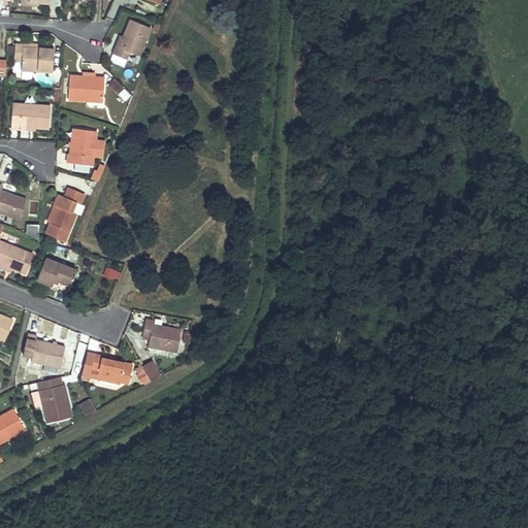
[(151,28),(130,19),(123,36),(119,47),(116,46),(112,54),(125,59),(129,52),(138,56),(151,28)]
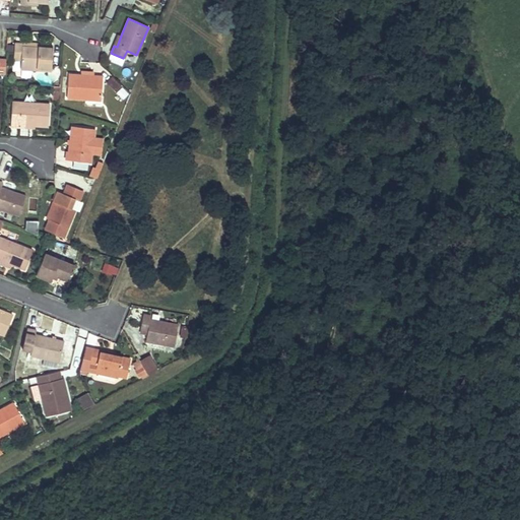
[(21,44),(14,44),(13,60),(20,61),(20,70),(50,71),(52,46),(38,45),(37,47),(21,46),(21,44)]
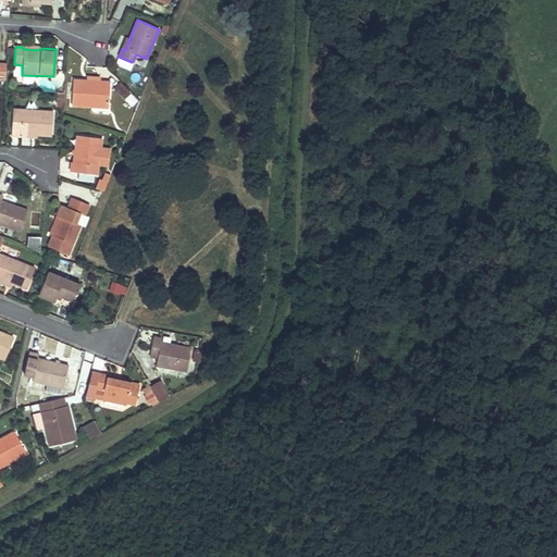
[(86,81),(73,79),(72,106),(108,108),(110,82),(99,82),(99,84),(87,83),(86,81)]
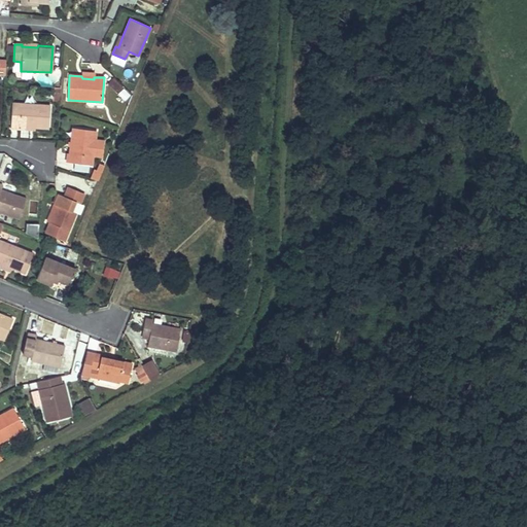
[(107,83),(116,93),(123,86),(114,76),(107,83)]
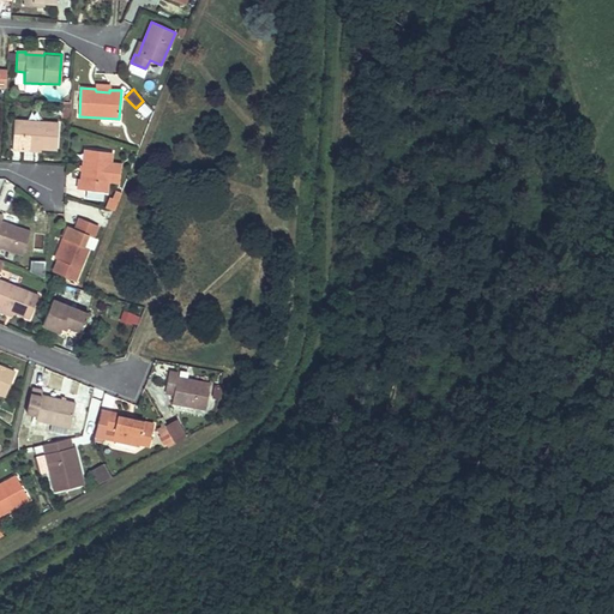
[(143,118),(152,110),(145,102),(136,108),(143,118)]
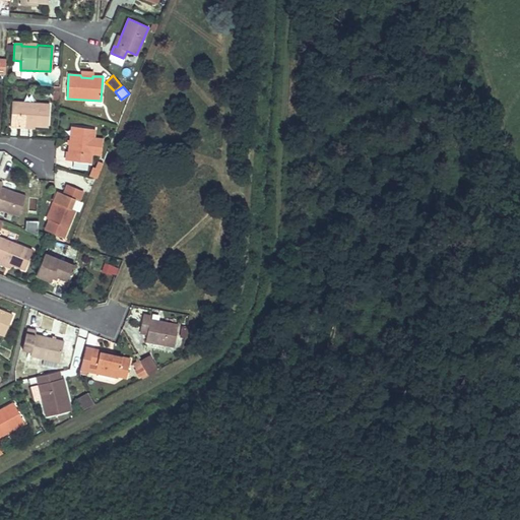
[(49,105),(12,102),(10,127),(18,127),(18,124),(31,125),(48,126),(49,105)]
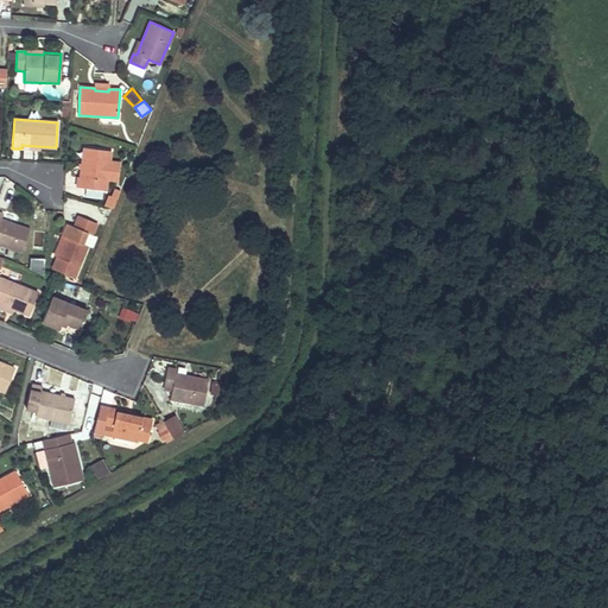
[(111,151),(84,149),(80,188),(105,191),(111,151)]
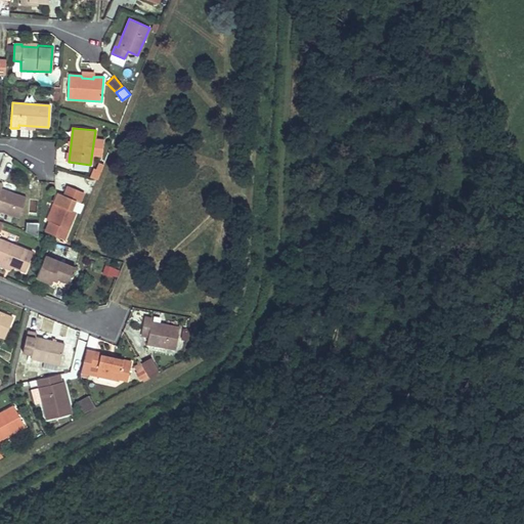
[(97,179),(103,163),(96,161),(90,176),(97,179)]
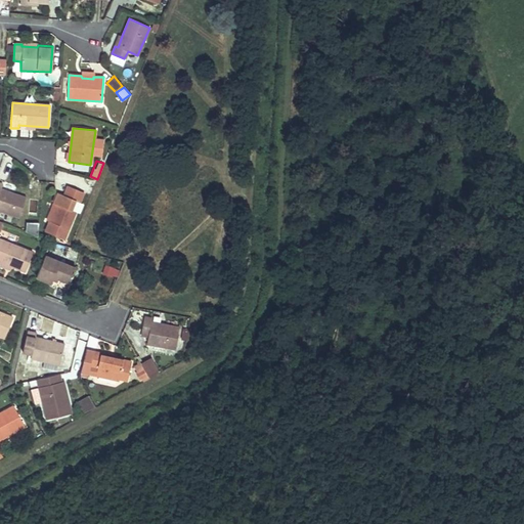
[(2,185),(0,183),(0,211),(18,218),(26,198),(11,192),(1,189),(2,185)]
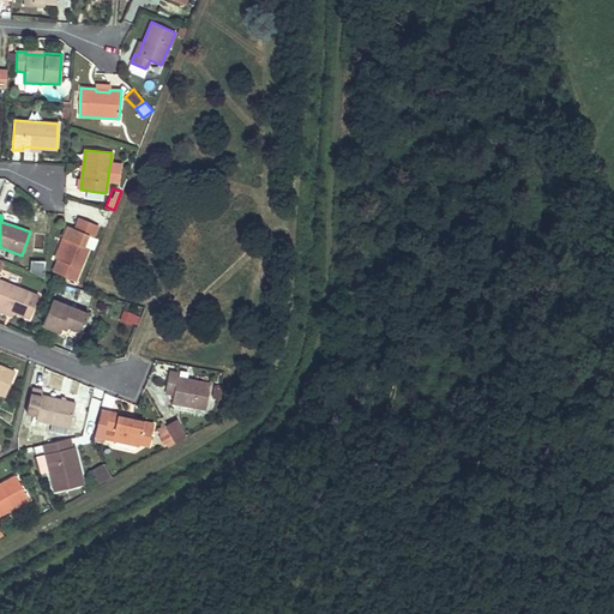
[(97,226),(79,218),(76,229),(67,227),(62,239),(66,240),(59,262),(79,270),(88,248),(84,247),(88,235),(92,236),(97,226)]
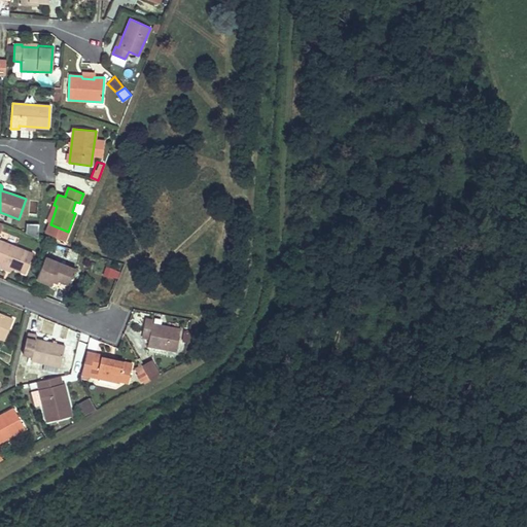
[(26,232),(37,235),(40,223),(28,221),(26,232)]
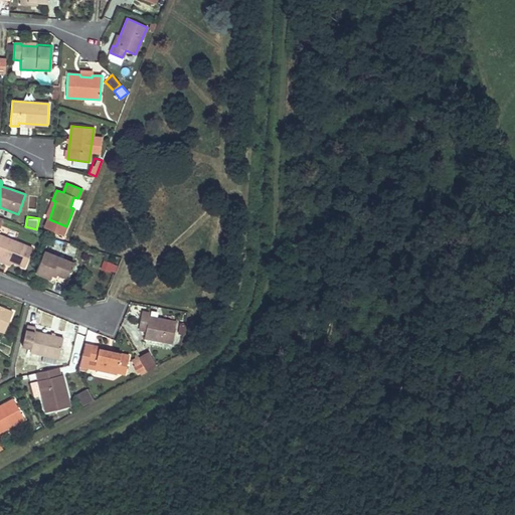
[(31,247),(0,235),(0,258),(12,263),(24,268),(31,247)]
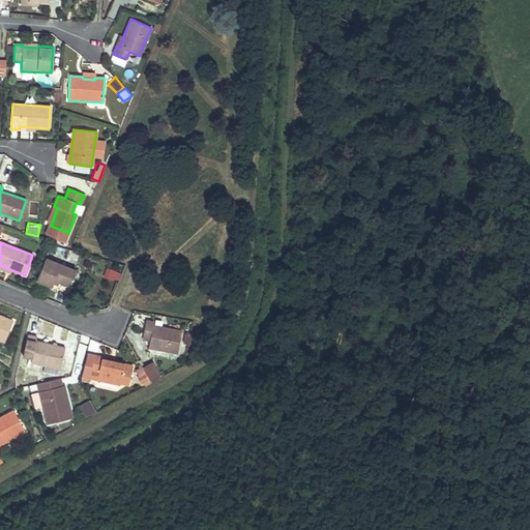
[(76,271),(46,259),(36,281),(52,287),(54,280),(69,287),(76,271)]
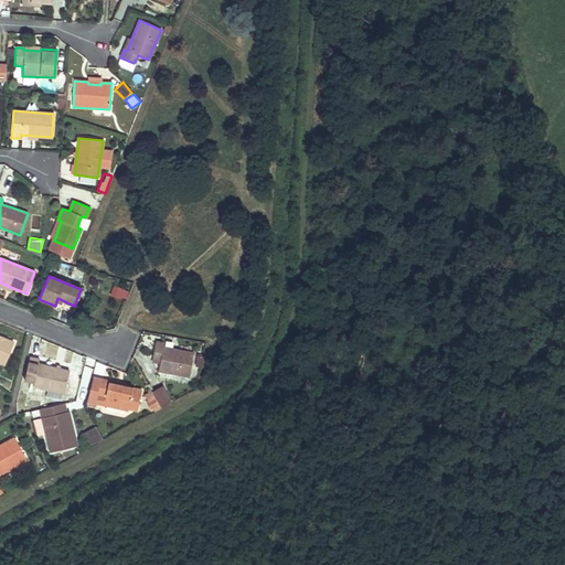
[(13,288),(0,283),(0,286),(11,291),(13,288)]
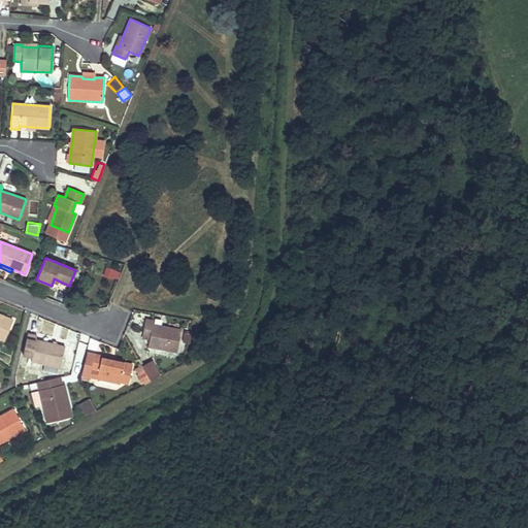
[(69,286),(54,278),(52,286),(67,292),(69,286)]
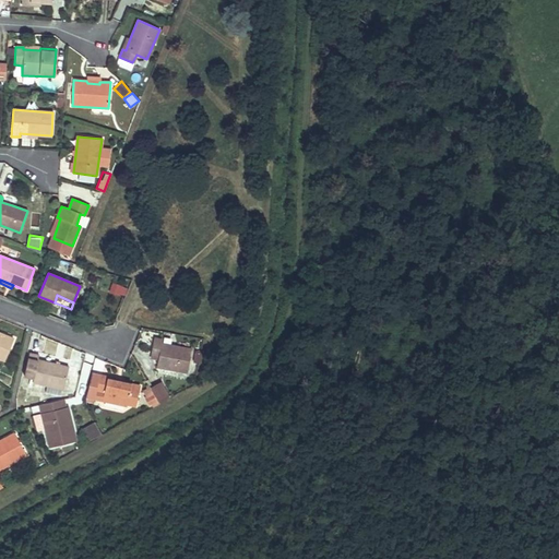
[(13,340),(0,333),(0,358),(4,360),(13,340)]
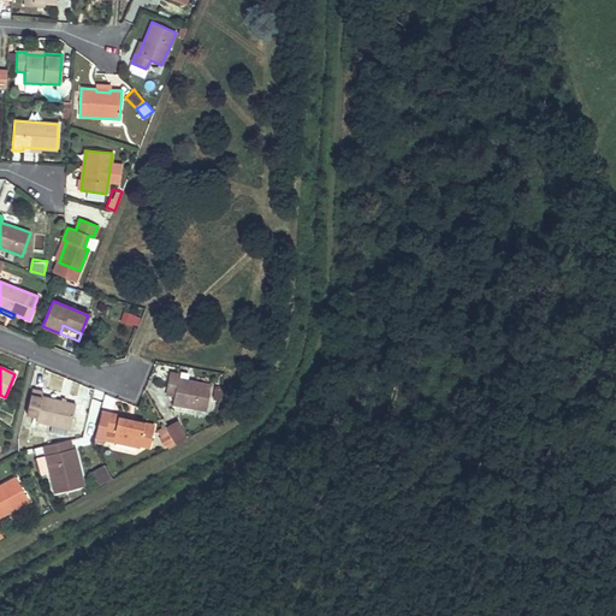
[(178,375),(170,373),(166,391),(175,392),(172,404),(206,410),(209,385),(177,379),(178,375)]
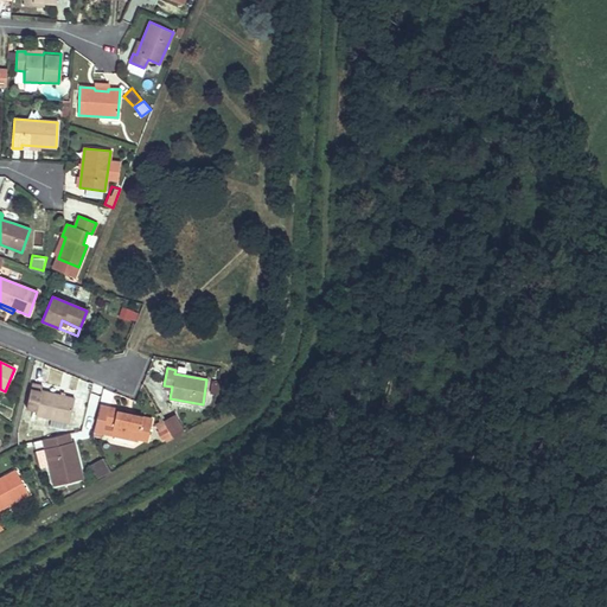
[(209,381),(206,390),(216,393),(218,383),(209,381)]
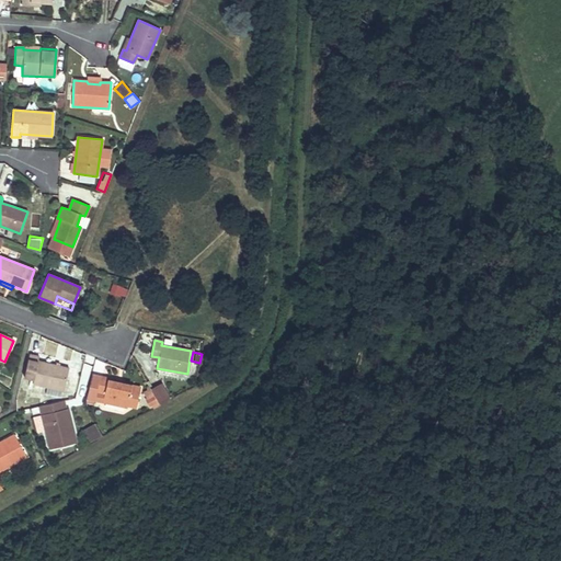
[(38,356),(29,355),(23,377),(33,380),(32,384),(63,391),(69,368),(37,361),(38,356)]
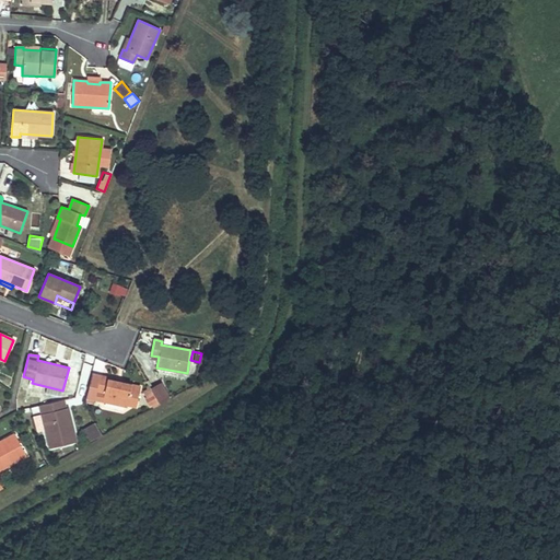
[(121,383),(98,377),(91,376),(84,401),(93,404),(94,400),(102,401),(127,407),(128,405),(136,407),(140,387),(121,383)]
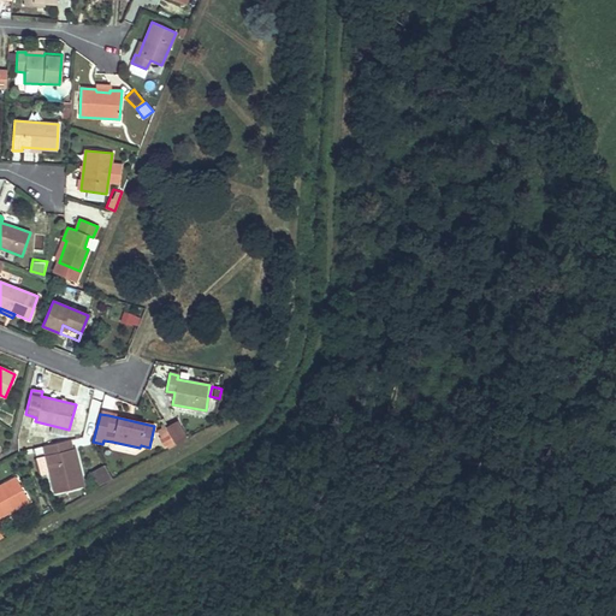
[(179,420),(157,428),(165,448),(187,439),(179,420)]
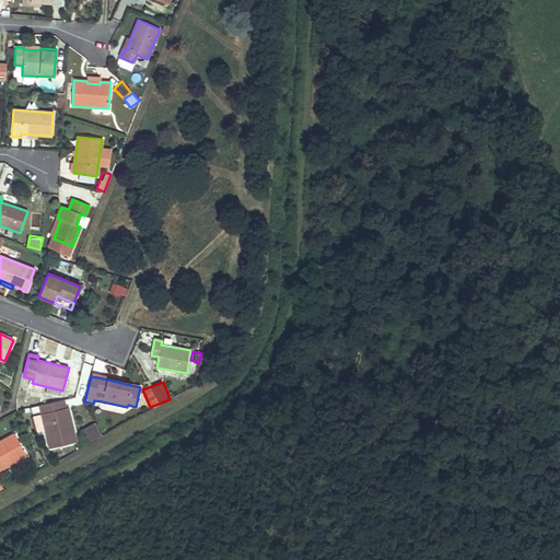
[(63,400),(38,406),(41,415),(44,413),(48,429),(45,430),(49,448),(77,442),(68,407),(66,408),(63,400)]
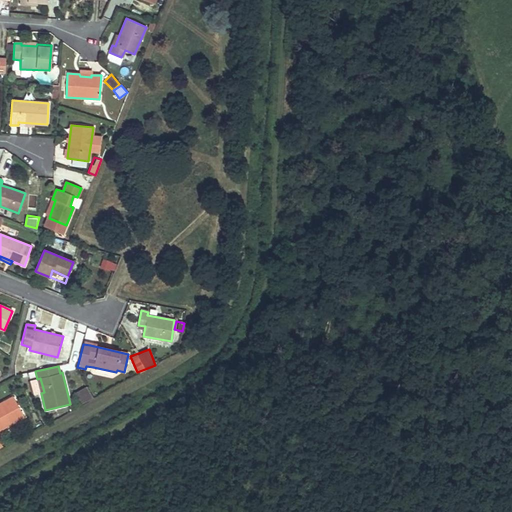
[(81,403),(92,398),(87,385),(75,390),(81,403)]
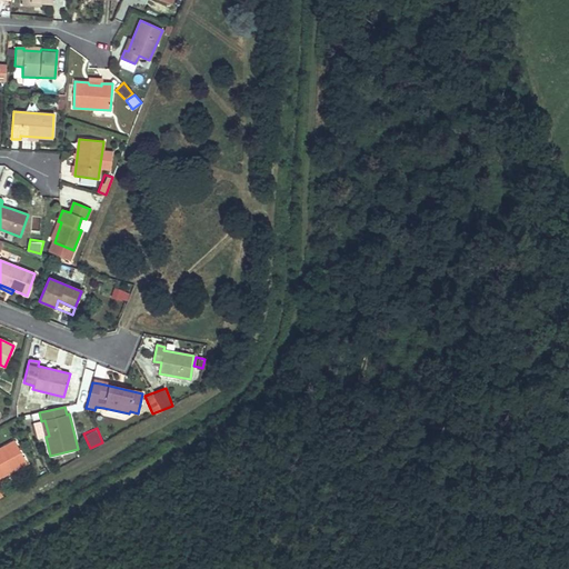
[(0,477),(26,463),(15,441),(0,448),(0,477)]
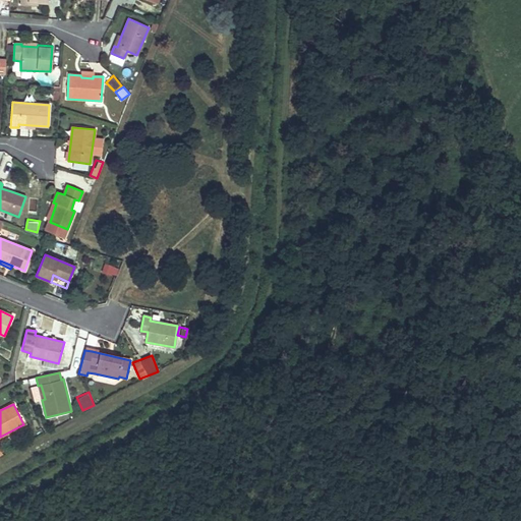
All buildings are outlined.
